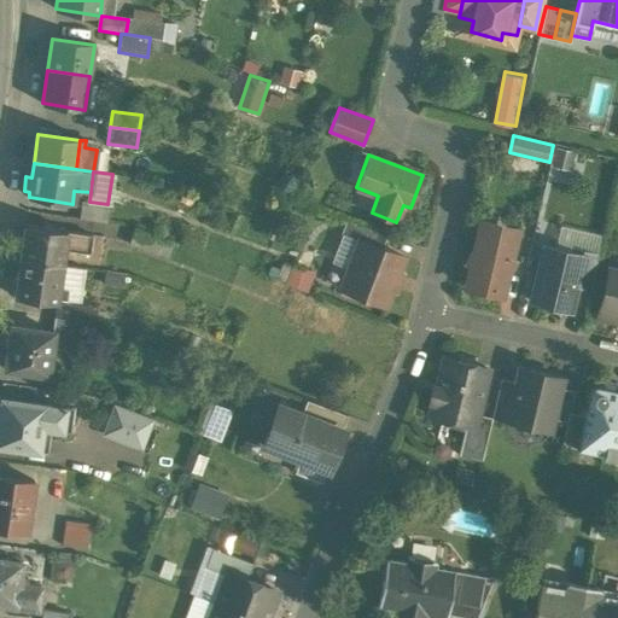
[(89,202),(85,202),(85,203),(81,203),(79,217),(105,222),(108,204),(89,202)]
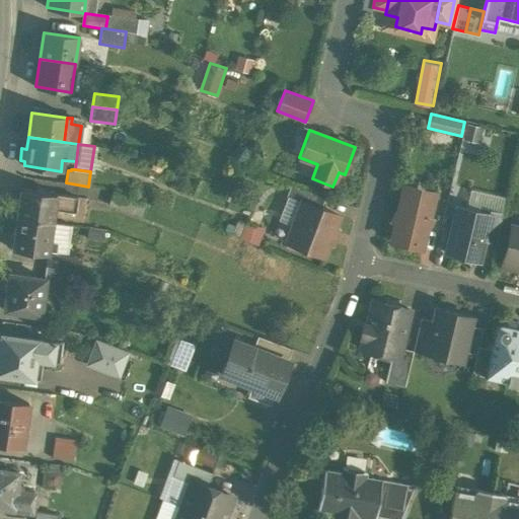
[(324,197),(290,183),(286,196),(302,202),(302,201),(320,208),(324,197)]
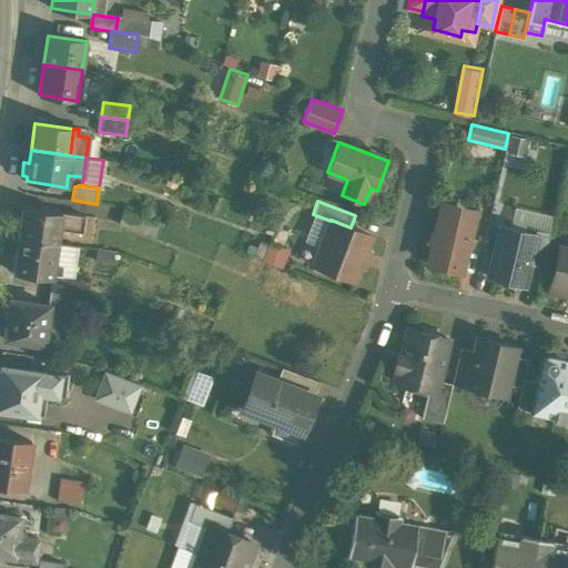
[(66,214),(22,208),(19,237),(56,243),(58,243),(60,227),(63,229),(66,214)]
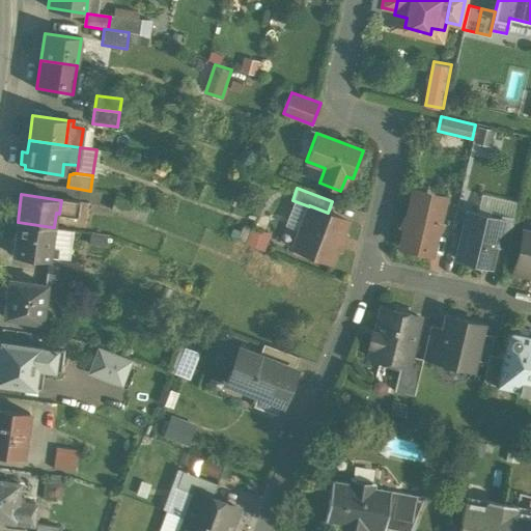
[(442,204),(412,197),(408,213),(402,224),(404,225),(400,245),(430,252),(434,238),(431,238),(440,223),(438,222),(442,204)]
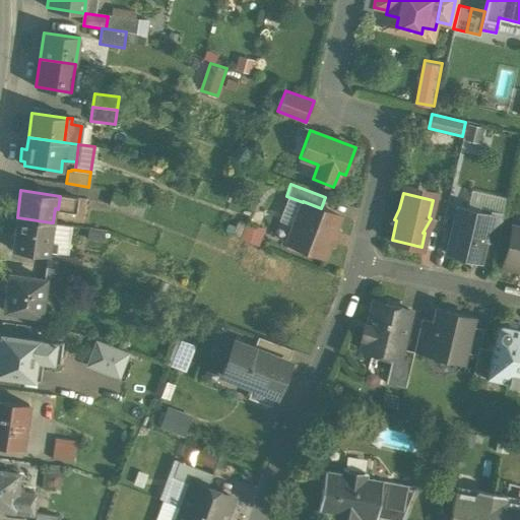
[(77,198),(60,196),(58,209),(57,210),(75,213),(77,198)]
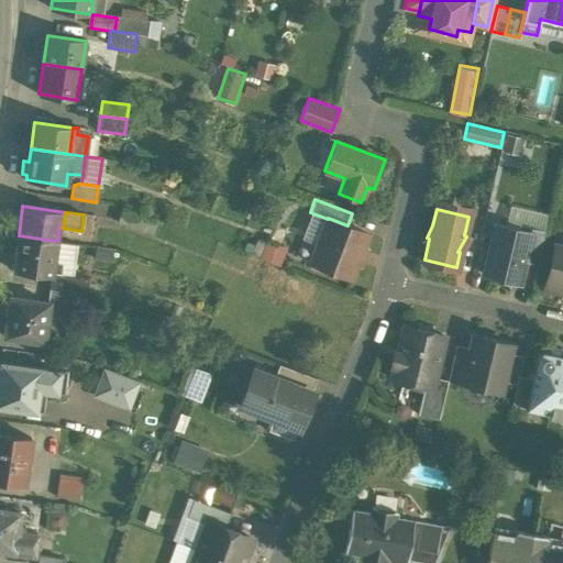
[(156,221),(148,218),(143,232),(151,235),(156,221)]
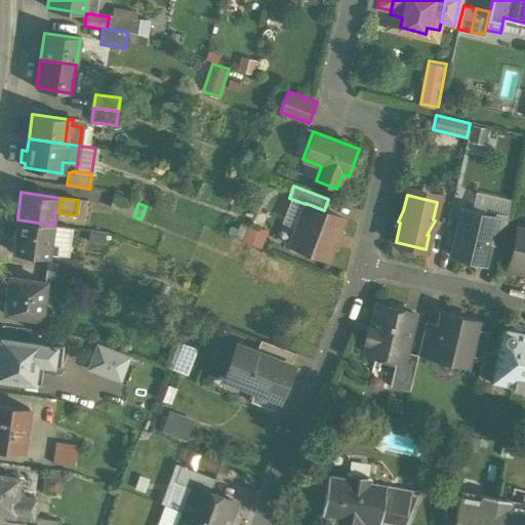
[(324,210),(306,203),(306,204),(290,244),(326,258),(341,217),(324,210)]
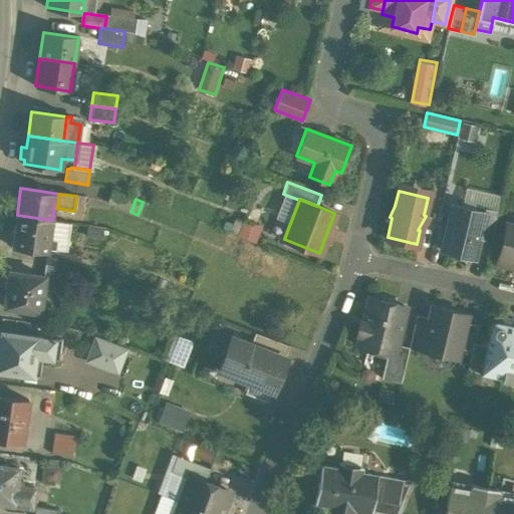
[(475,210),(461,207),(460,205),(455,204),(451,206),(449,211),(451,214),(442,250),(473,257),(479,235),(484,212),(475,210)]
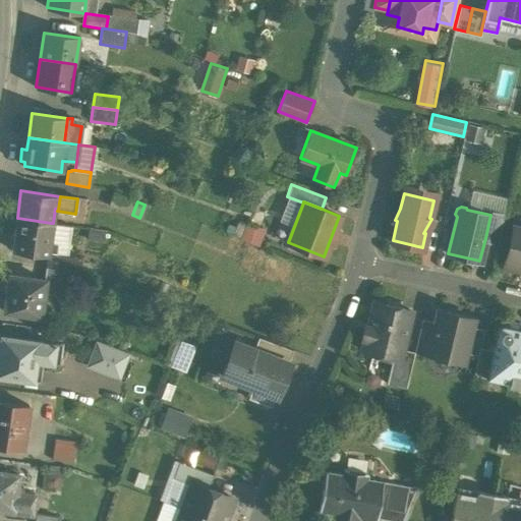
[(504,213),(482,208),(481,213),(490,215),(485,238),(497,241),(504,213)]
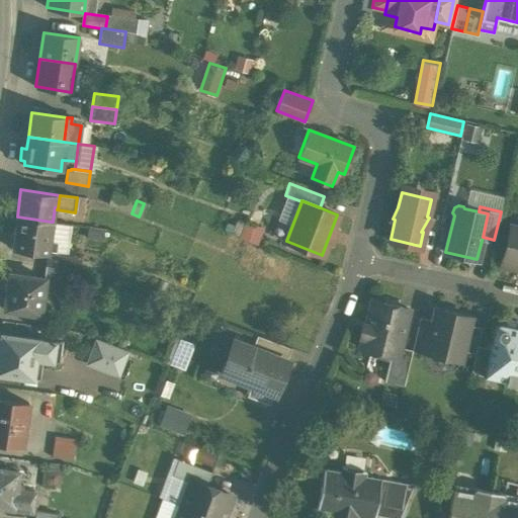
[(51,222),(17,217),(15,231),(12,232),(10,235),(9,238),(9,241),(10,244),(12,246),(12,250),(47,255),(47,252),(51,222)]
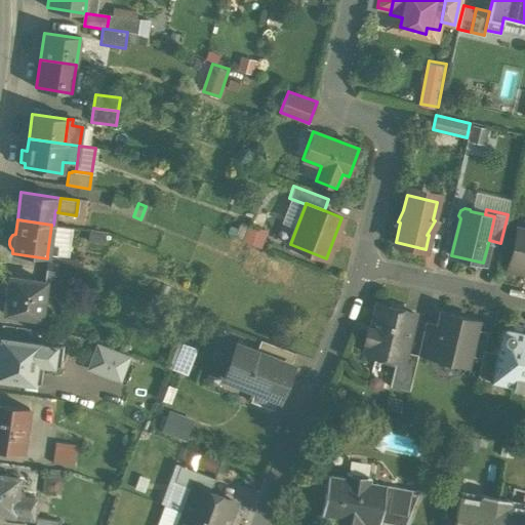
[(264,245),(268,230),(252,225),(248,240),(264,245)]
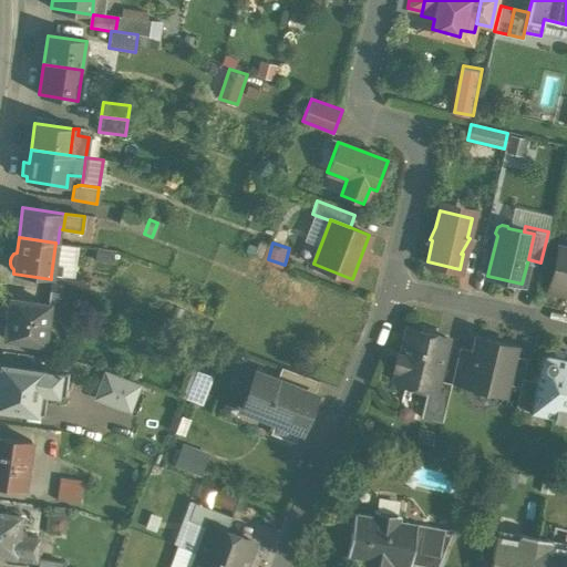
[(566,249),(558,247),(548,290),(566,295),(566,249)]
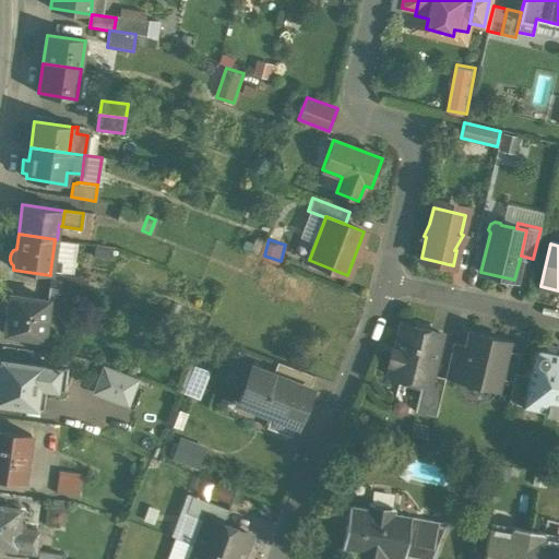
[(113,249),(95,246),(94,258),(111,260),(113,249)]
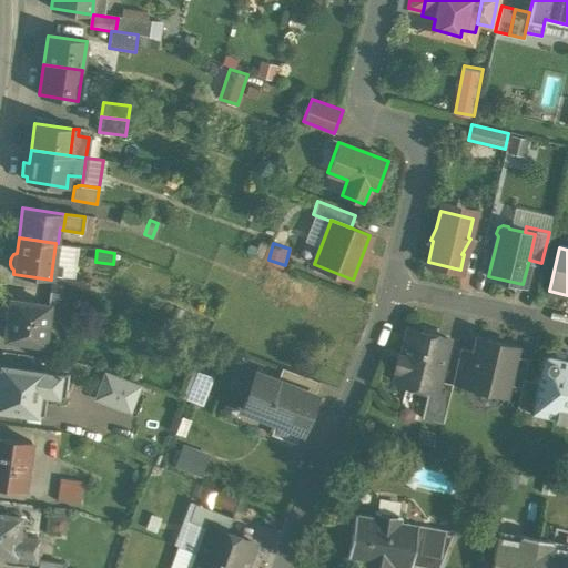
[(90,281),(51,276),(51,280),(50,291),(72,294),(87,296),(90,281)]
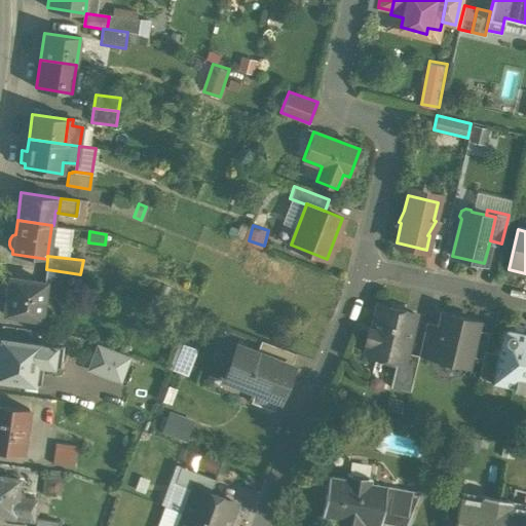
[(67,272),(46,269),(45,282),(46,282),(45,288),(64,291),(67,272)]
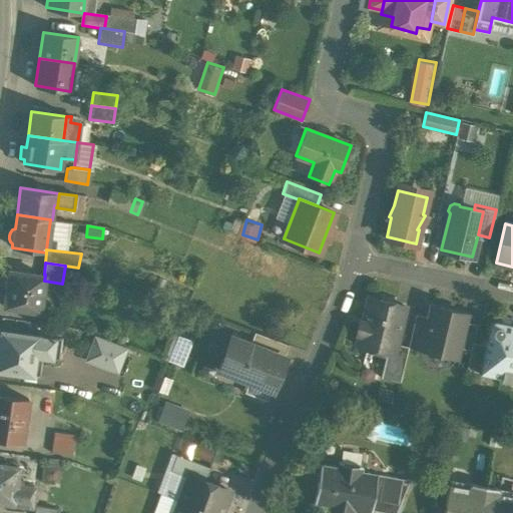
[(44,275),(9,270),(4,306),(39,311),(44,281),(45,275),(44,275)]
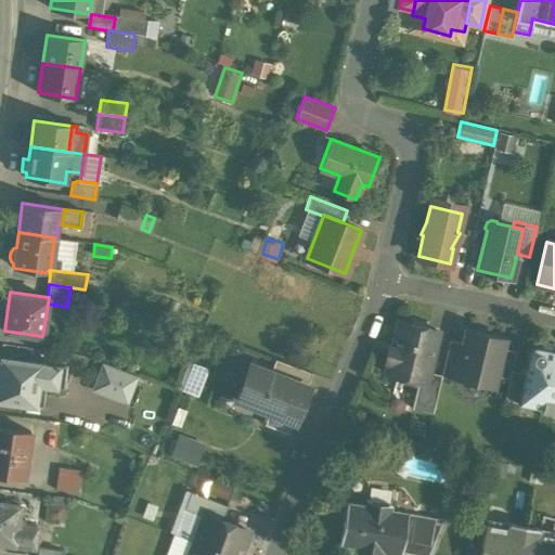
[(411,324),(398,321),(392,347),(388,347),(385,361),(389,362),(386,374),(417,382),(426,384),(428,372),(438,331),(426,327),(427,323),(412,320),(411,324)]
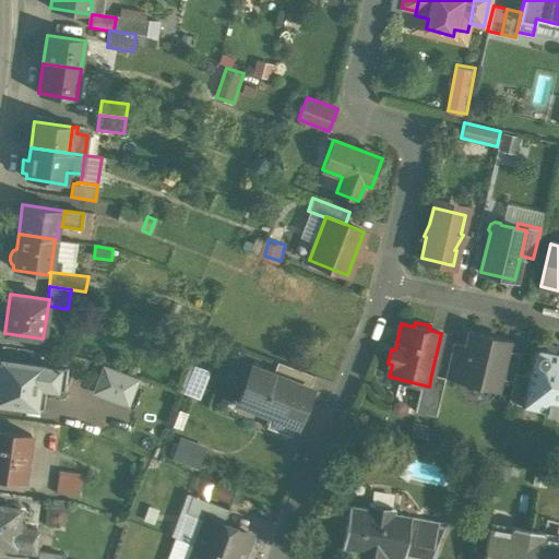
[(508,342),(470,332),(466,346),(459,378),(459,379),(497,389),(499,378),(506,351),(508,342)]
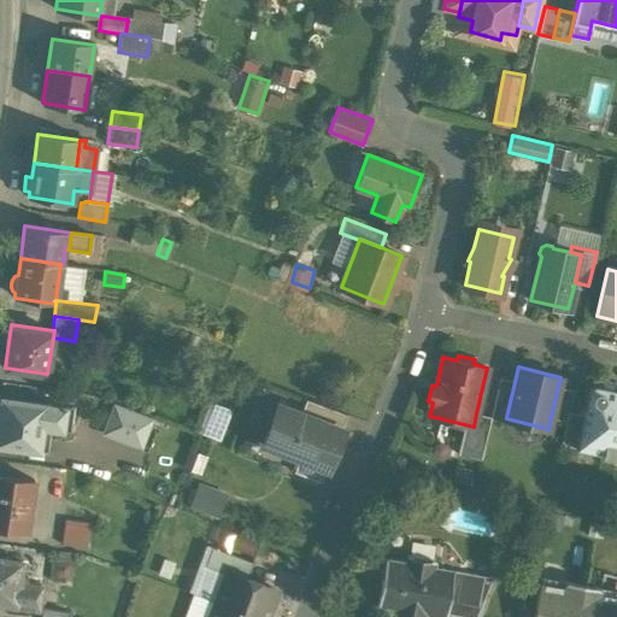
[(515,382),(500,378),(492,413),(506,417),(515,382)]
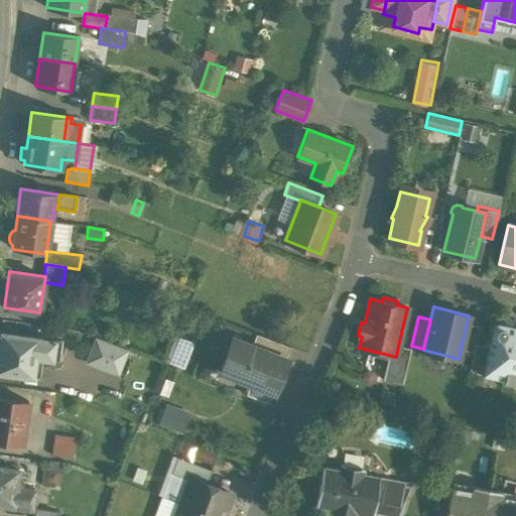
[(515,324),(496,320),(494,320),(493,321),(492,323),(487,347),(481,373),(504,378),(506,367),(515,368),(515,324)]
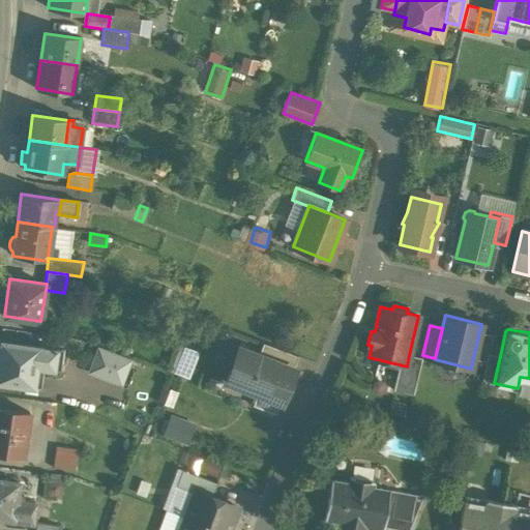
[(492,334),(479,332),(473,358),(486,361),(492,334)]
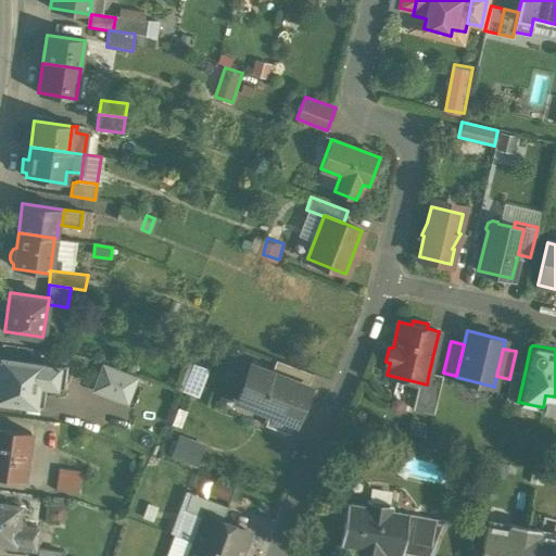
[(40,363),(0,357),(0,359),(0,403),(34,408),(34,406),(41,407),(45,386),(37,384),(40,363)]
